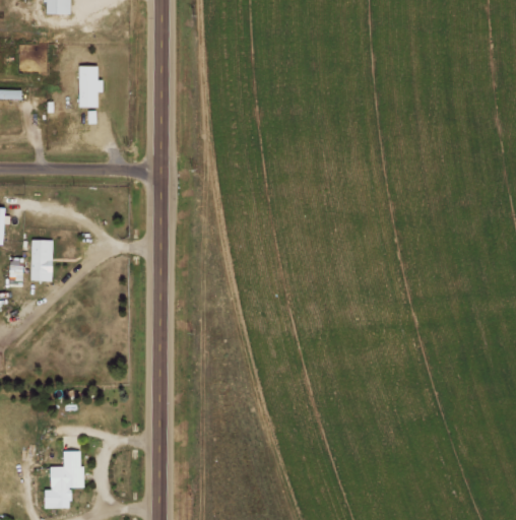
[(71,0),(45,0),(46,13),(72,13),(71,0)]
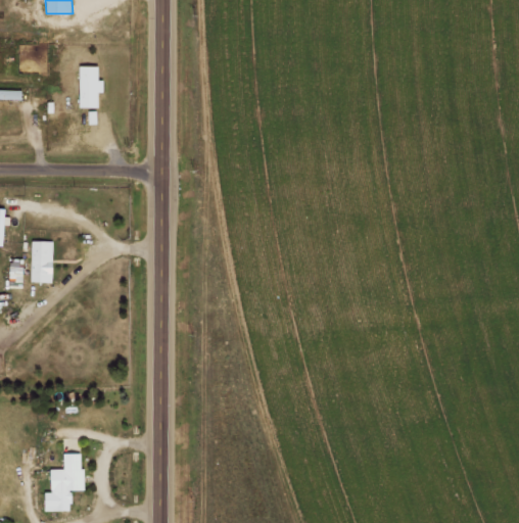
[(98,107),(99,91),(103,91),(103,79),(98,79),(99,65),(80,65),(79,107),(98,107)]
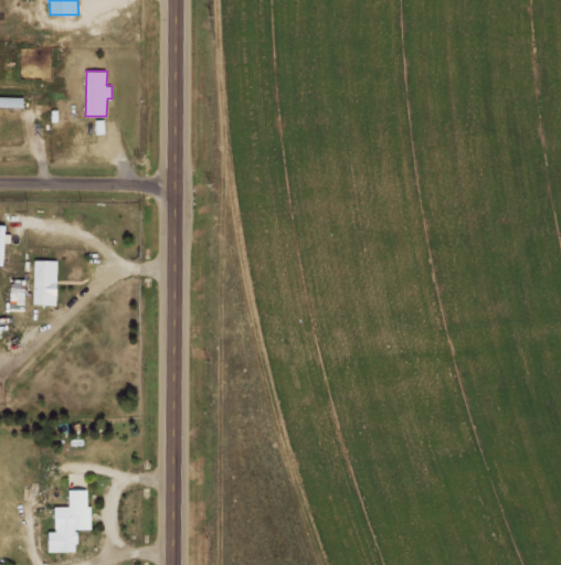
[(23,107),(23,97),(0,97),(0,107),(23,107)]
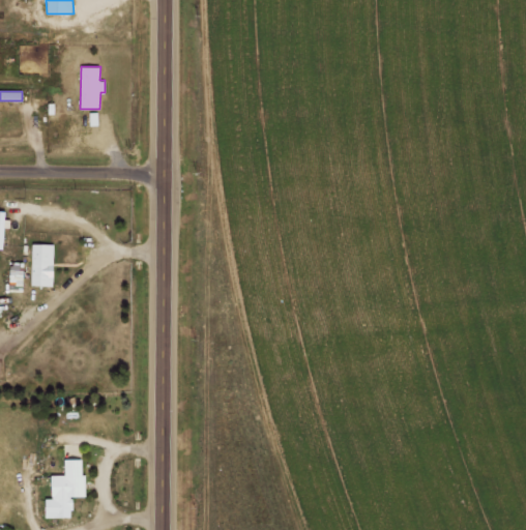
[(55,244),(33,244),(32,285),(54,286),(55,244)]
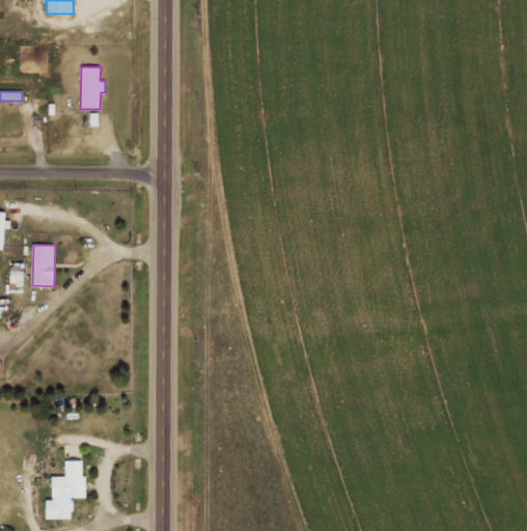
[(85,498),(84,460),(65,460),(65,476),(51,477),(51,500),(45,500),(46,519),(73,519),(72,498),(85,498)]
